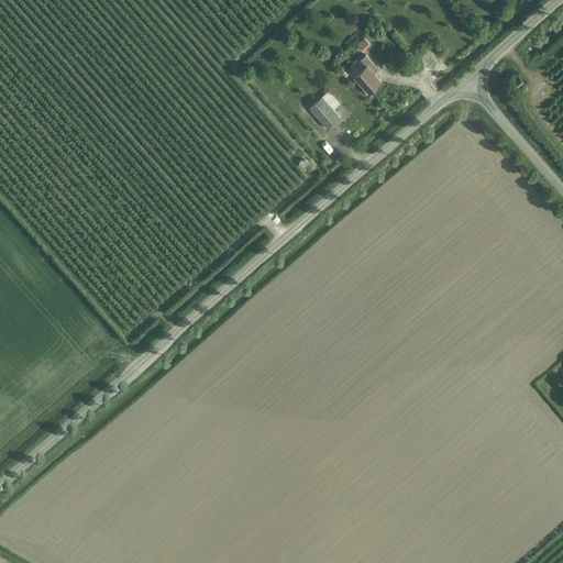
[(354,77),(368,92),(381,81),(373,73),(378,68),(366,54),(361,59),(366,66),(354,77)]
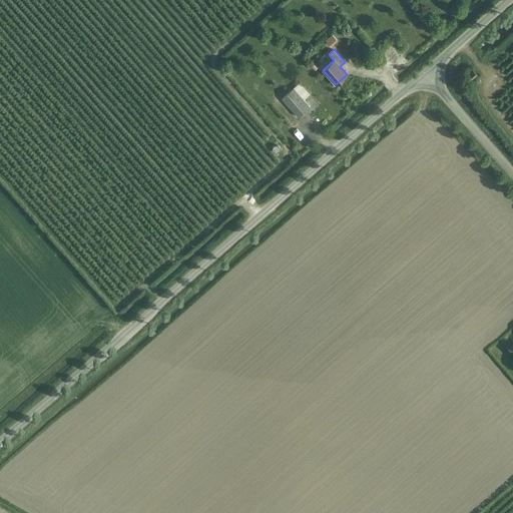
[(313,60),(318,56),(314,51),(309,55),(313,60)]
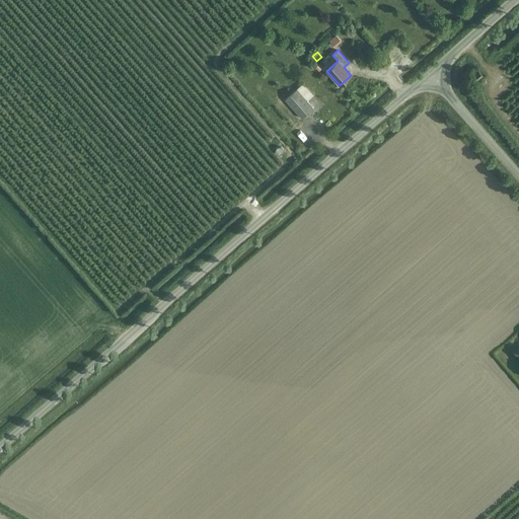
[(386,65),(389,62),(384,56),(381,59),(386,65)]
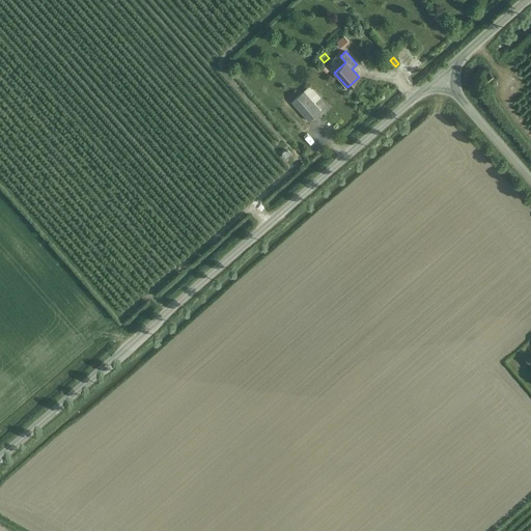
[(481,77),(487,84),(495,78),(488,71),(481,77)]
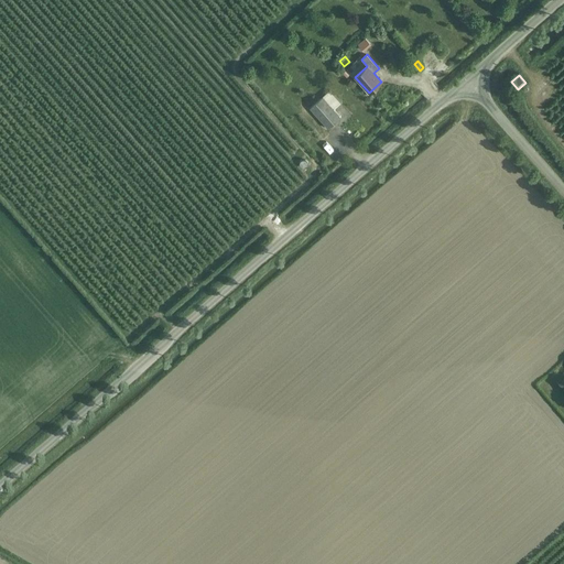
[(323,97),(322,98),(317,94),(308,102),(312,106),(310,108),(328,128),(340,117),(323,97)]
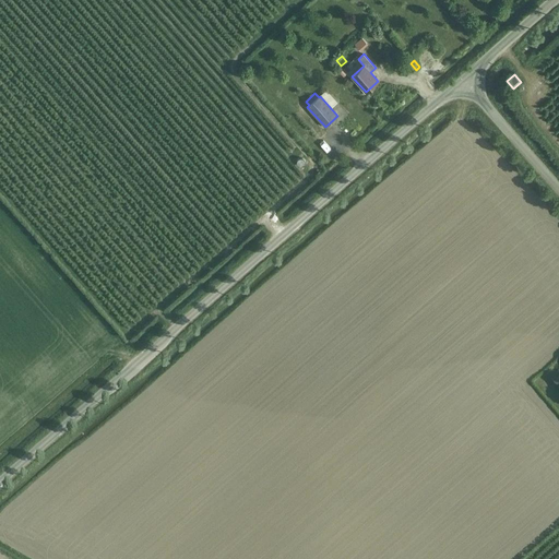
[(183,277),(190,285),(194,282),(188,274),(183,277)]
